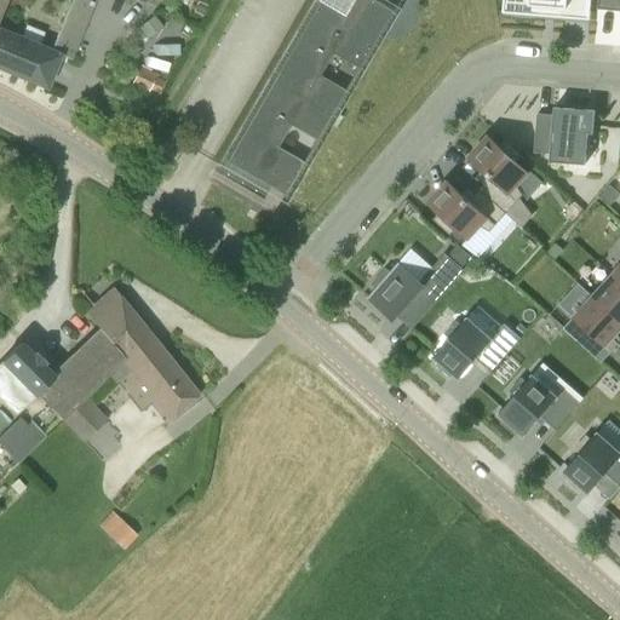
[(69,59),(93,0),(72,0),(50,50),(61,55),(69,59)]
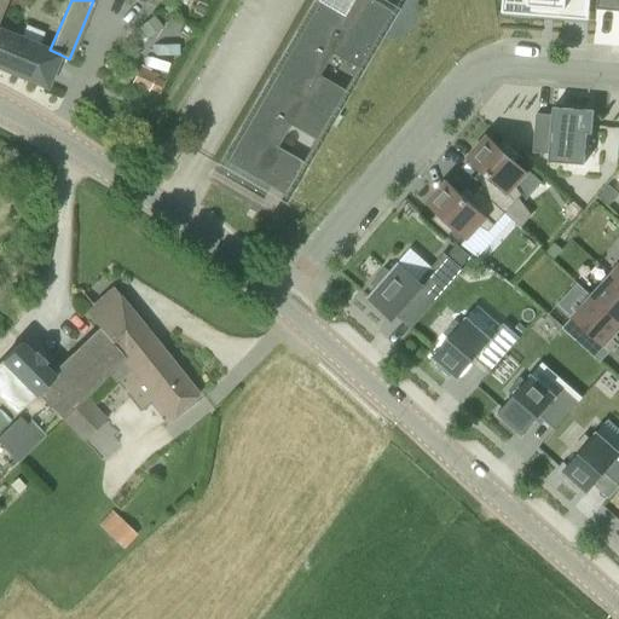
[(285,203),(399,9),(383,0),(312,0),(218,163),(285,203)]
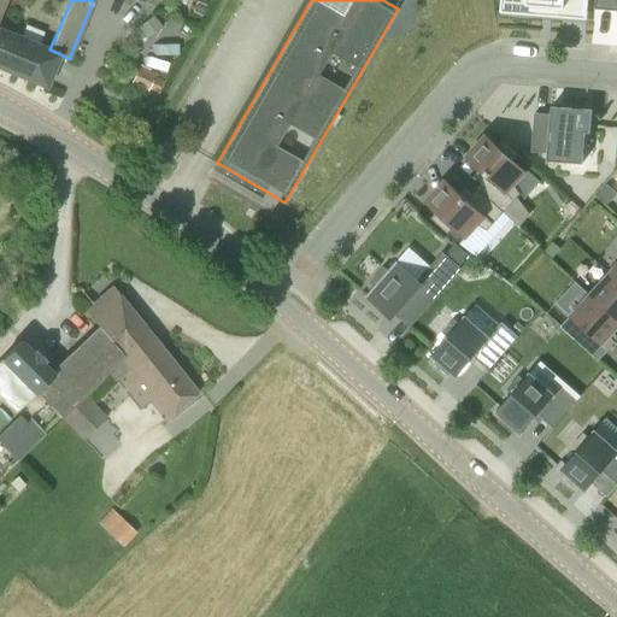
[(528,6),(564,9),(564,0),(500,0),(500,13),(527,15),(528,6)]
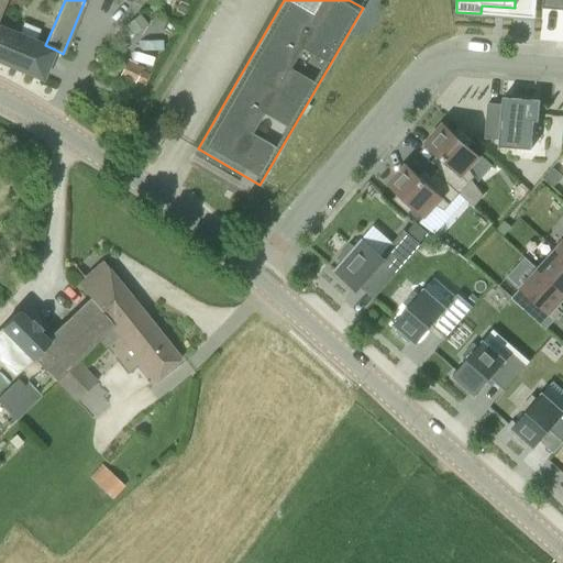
[(151,6),(148,10),(162,15),(164,11),(151,6)]
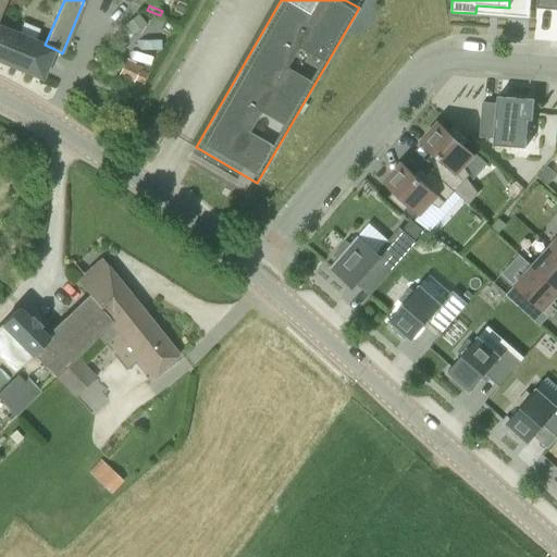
[(136,16),(125,27),(134,36),(145,25),(136,16)]
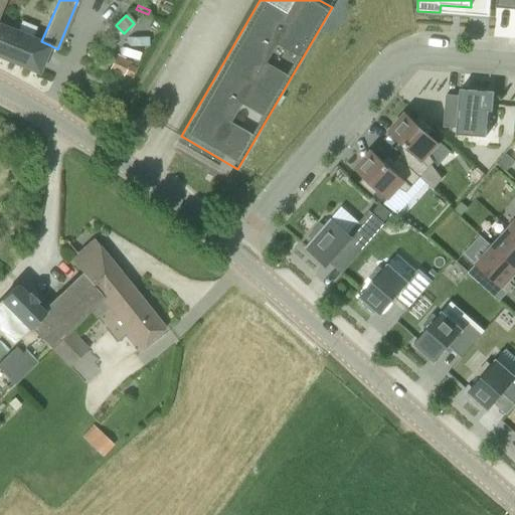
[(41,41),(0,23),(0,56),(38,72),(50,45),(41,41)]
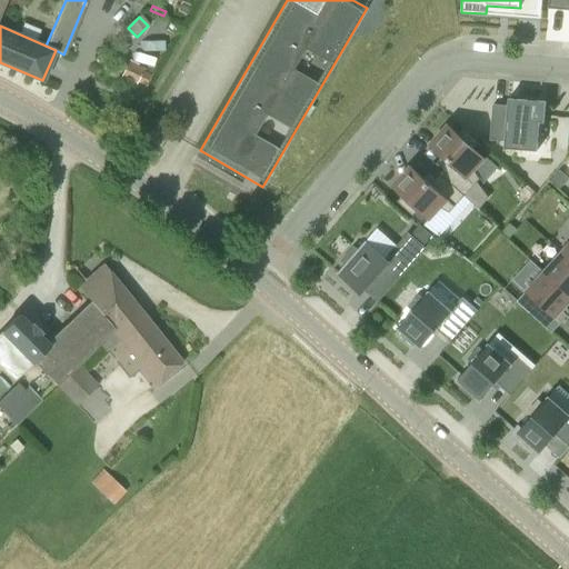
[(137,86),(138,83),(146,87),(150,78),(141,73),(142,72),(127,65),(121,79),(137,86)]
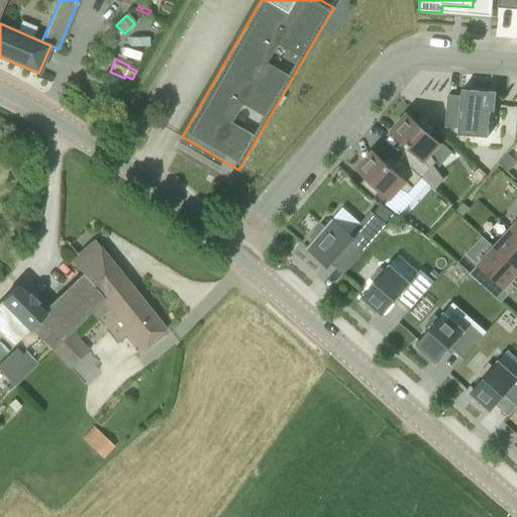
[(448,97),(446,129),(458,130),(458,137),(489,139),(490,113),(494,114),(496,94),(461,92),(461,98),(448,97)]
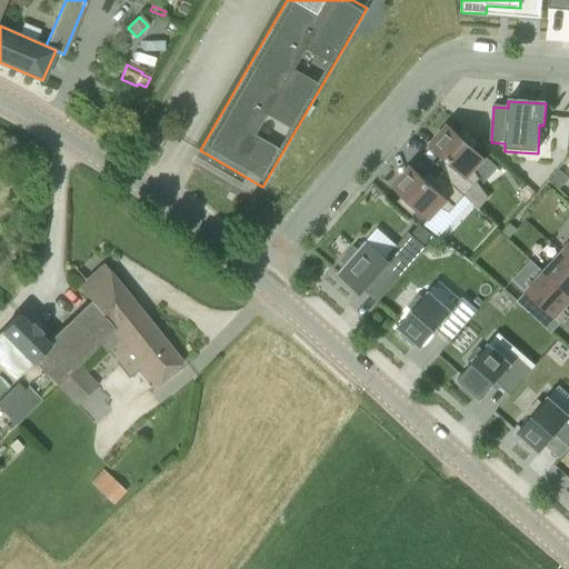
[(477,182),(480,179),(473,170),(485,158),(475,149),(479,143),(463,130),(459,135),(448,126),(447,127),(433,141),(429,146),(431,148),(432,147),(443,157),(449,162),(443,169),(440,173),(465,196),(477,182)]
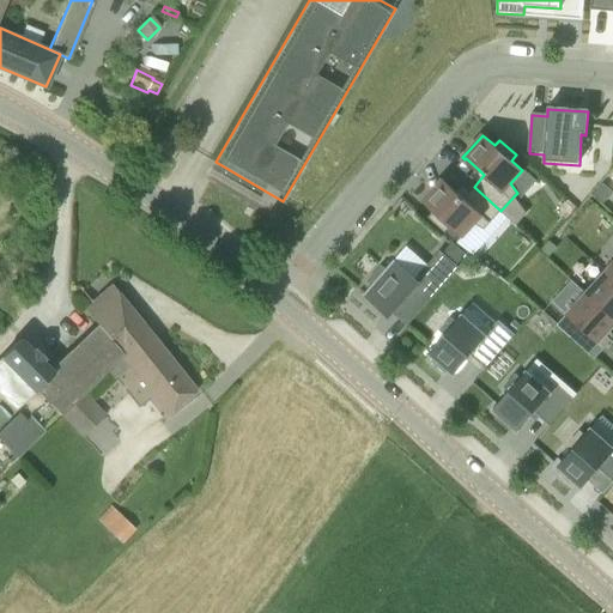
[(463,199),(457,193),(444,181),(445,181),(443,178),(438,183),(439,183),(425,199),(423,201),(435,211),(431,214),(429,216),(447,231),(451,226),(462,237),(474,224),(484,229),(501,211),(474,187),(469,192),(463,199)]
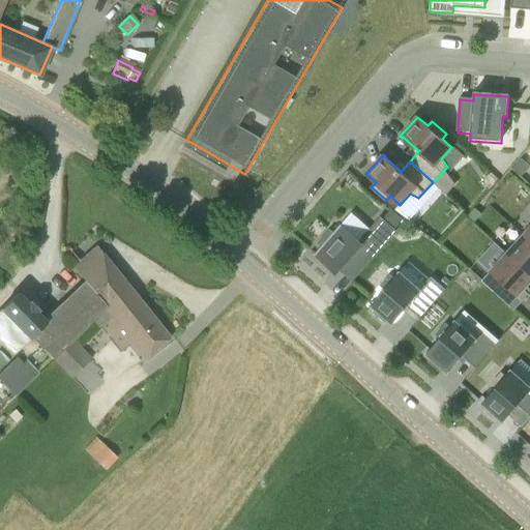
[(526,163),(522,158),(513,167),(522,175),(526,170),(526,163)]
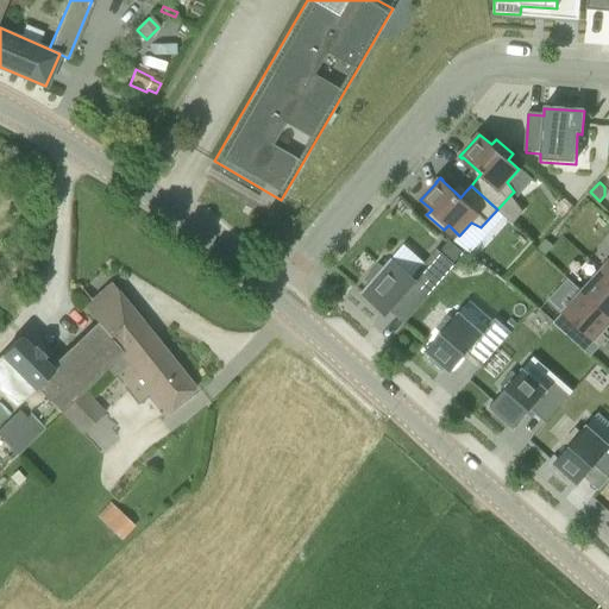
[(545,255),(554,246),(545,238),(537,248),(545,255)]
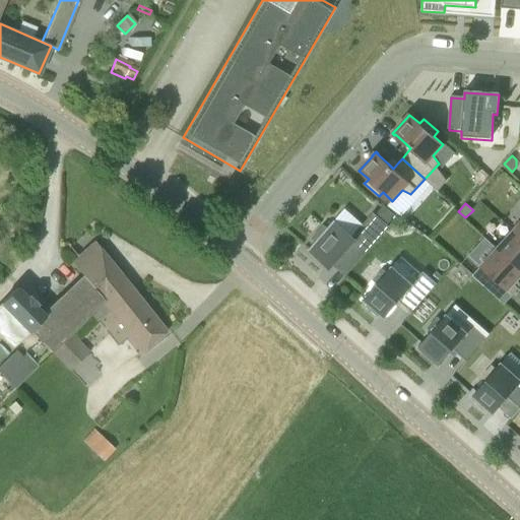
[(375,213),(387,224),(394,216),(383,205),(375,213)]
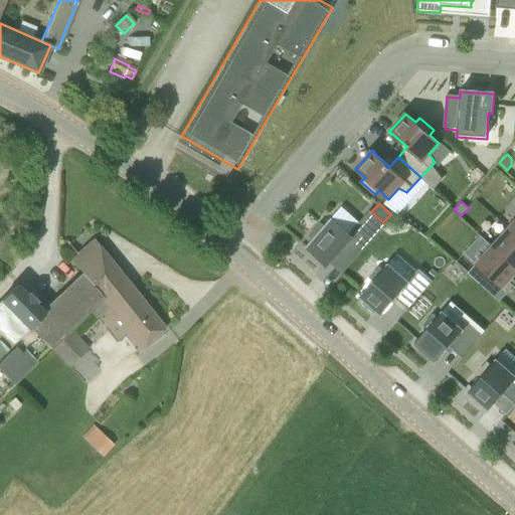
[(305,247),(323,264),(327,268),(330,264),(342,274),(385,224),(369,210),(349,233),(331,218),(323,227),(320,224),(310,236),(313,238),(305,247)]
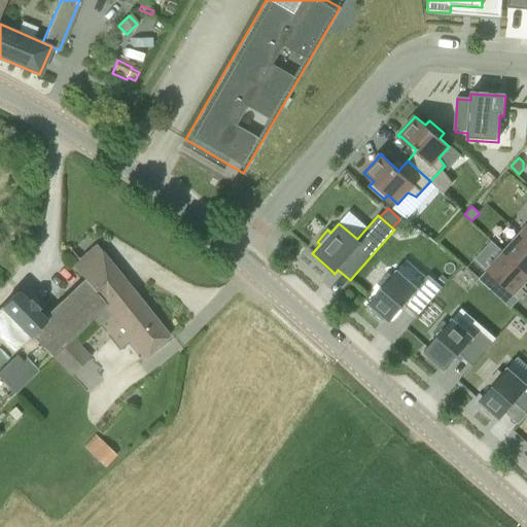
[(526,239),(520,234),(504,251),(526,272),(526,239)]
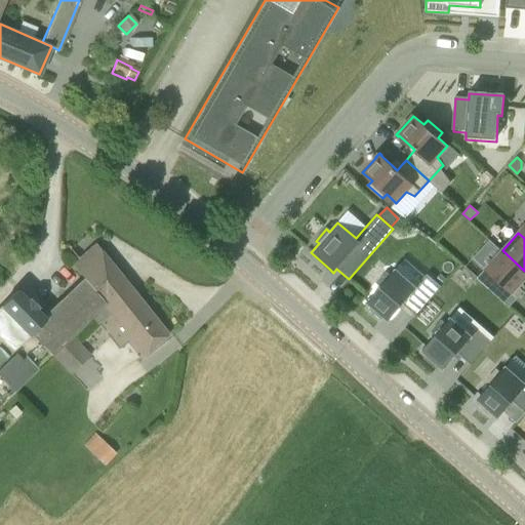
[(168,334),(125,282),(95,245),(71,264),(83,279),(83,280),(111,315),(144,355),(168,334)]
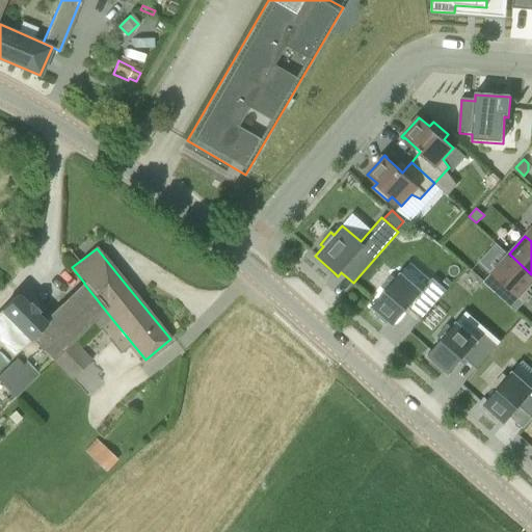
[(491,272),(493,273),(503,283),(525,302),(531,295),(526,290),(531,284),(531,274),(509,254),(491,272)]
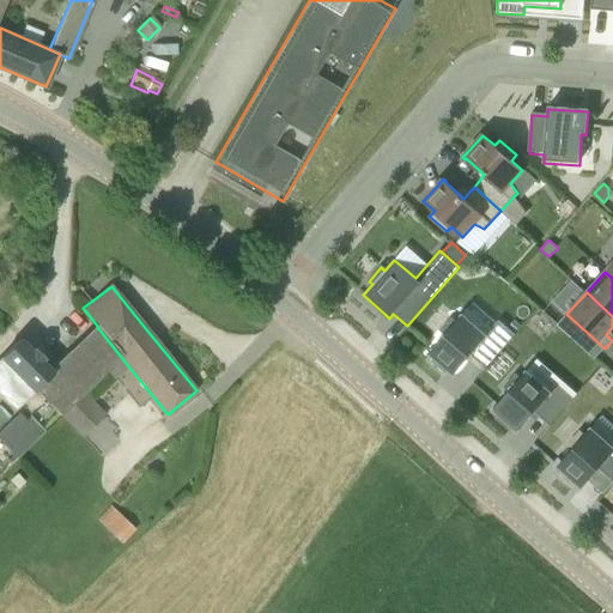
[(483,368),(485,369),(515,334),(498,320),(497,322),(485,335),(462,315),(456,322),(451,319),(441,331),(445,335),(429,353),(435,358),(431,362),(445,374),(448,370),(454,375),(466,359),(471,354),(484,366),(483,368)]
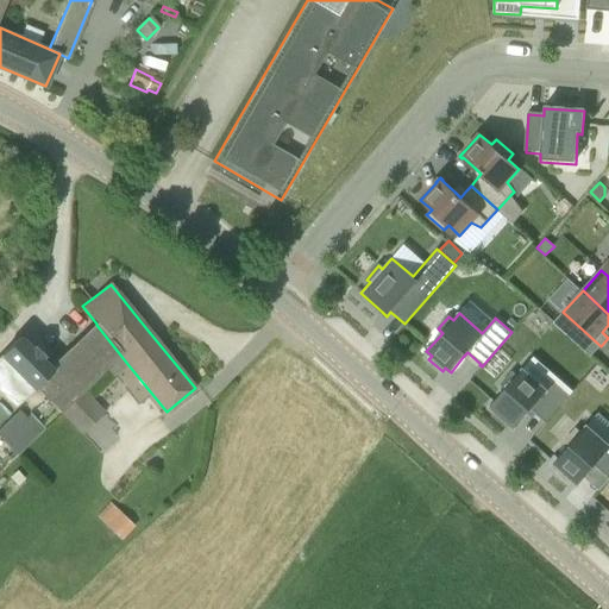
[(576,324),(564,313),(554,324),(560,330),(566,336),(576,324)]
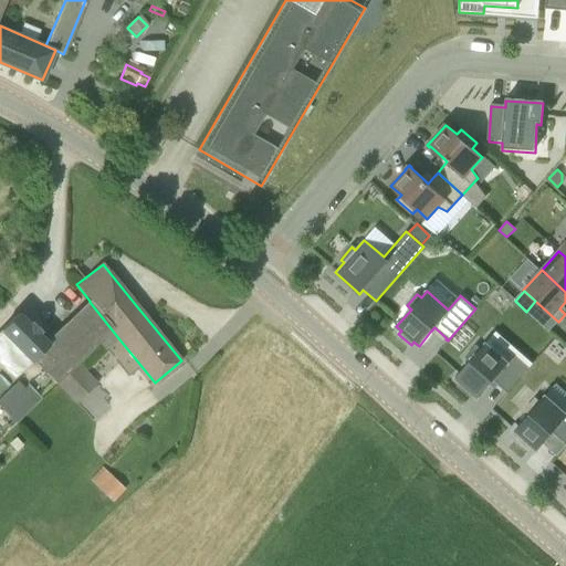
[(468,301),(474,307),(480,301),(473,294),(468,301)]
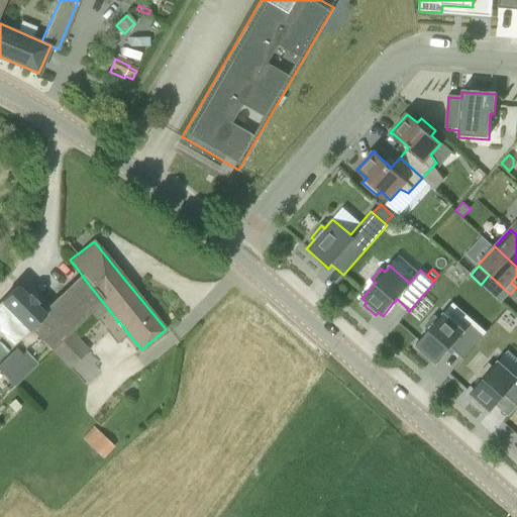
[(82,276),(43,314),(65,336),(71,331),(91,311),(98,319),(109,310),(82,276)]
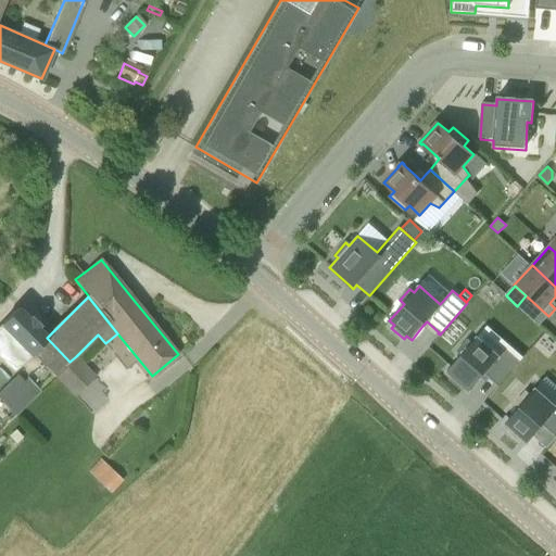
[(52,376),(54,374),(70,362),(47,338),(37,327),(40,324),(33,316),(29,319),(19,307),(0,325),(0,355),(14,371),(32,356),(52,376)]
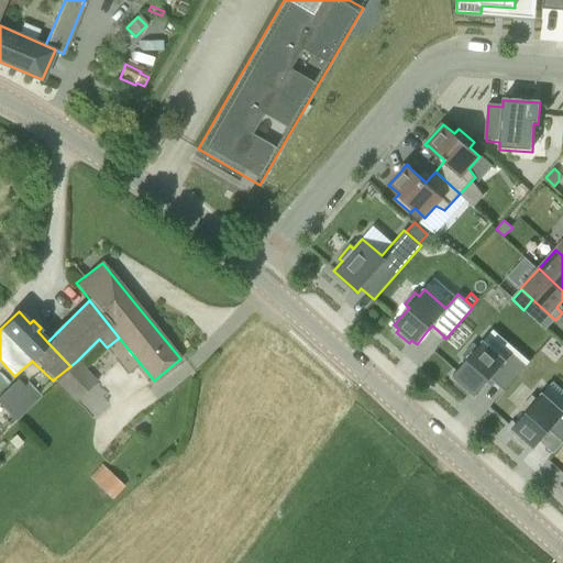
[(467,360),(454,374),(453,376),(457,381),(455,384),(467,395),(471,392),(475,396),(476,394),(487,383),(490,378),(504,388),(503,389),(504,392),(527,366),(511,353),(505,360),(484,341),(477,348),(473,344),(463,355),(467,360)]
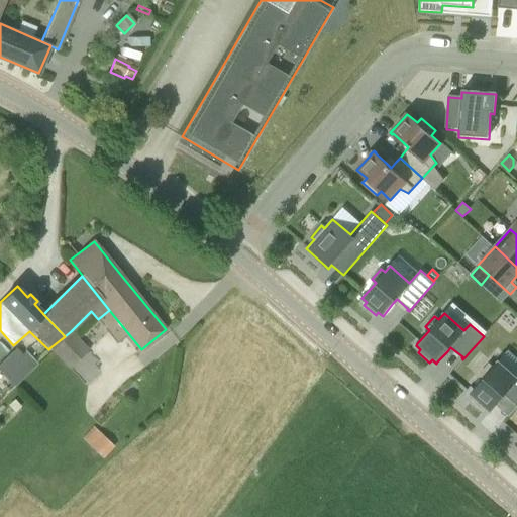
[(71,331),(65,336),(50,347),(69,368),(89,349),(71,331)]
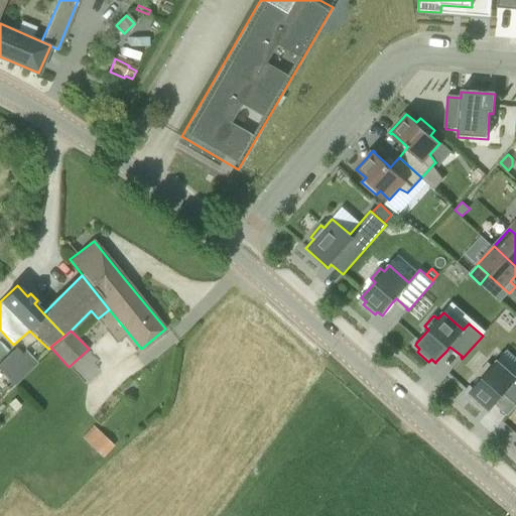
[(0,399),(38,362),(26,350),(22,354),(16,347),(0,363),(0,399)]
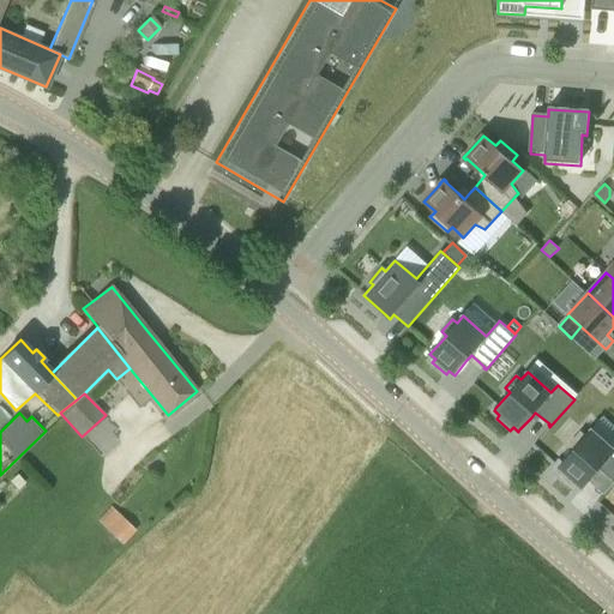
[(583,488),(589,482),(600,469),(613,481),(613,482),(613,483),(613,449),(593,429),(591,429),(585,437),(581,433),(570,445),(575,449),(559,467),(564,471),(560,475),(575,487),(578,483),(583,488)]
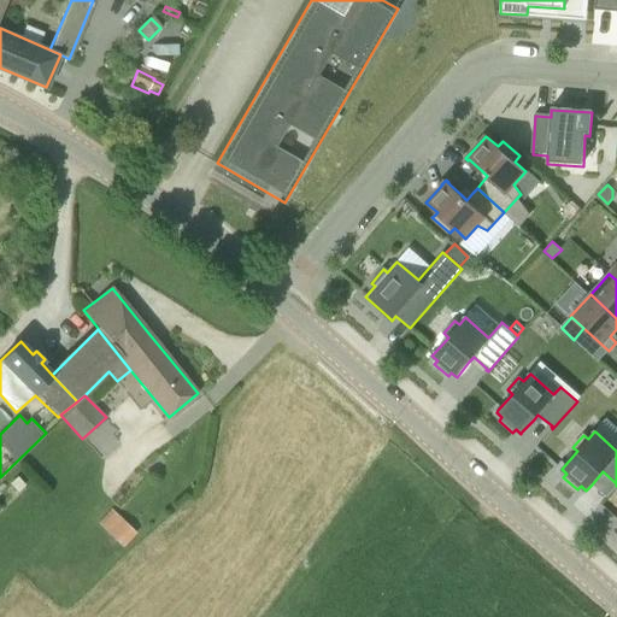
[(17,477),(9,485),(17,493),(24,486),(17,477)]
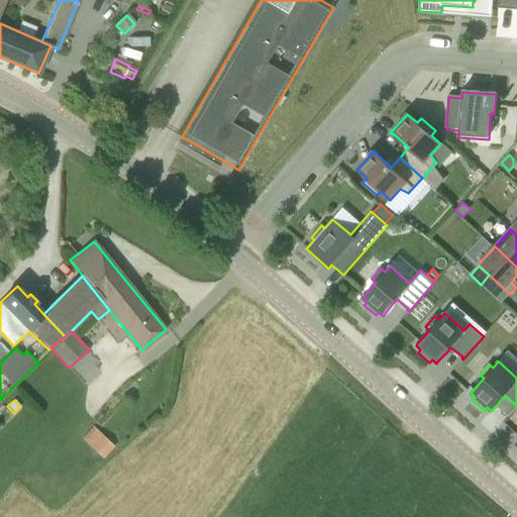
[(113,444),(96,427),(85,438),(102,456),(113,444)]
